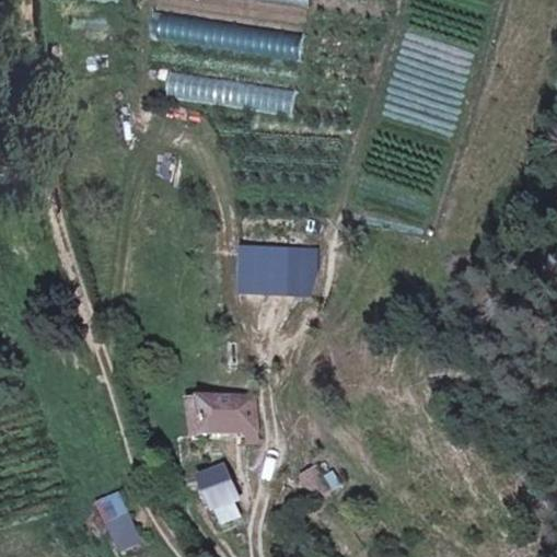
[(293,115),(308,0),(157,0),(148,65),(169,67),(164,99),(293,115)]
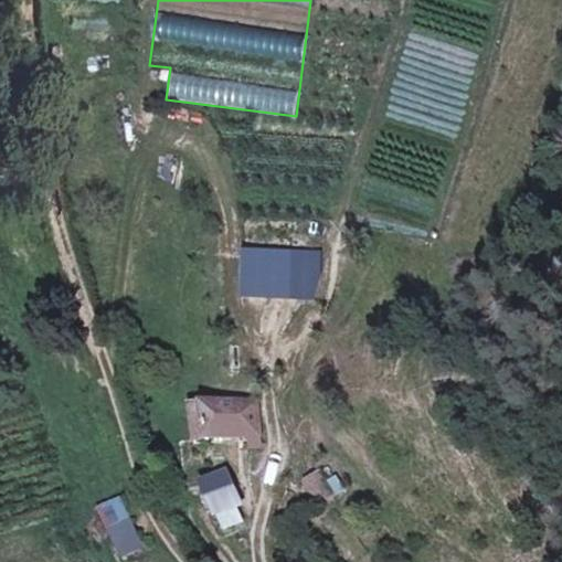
[(184,399),(183,430),(253,432),(254,402),(184,399)]
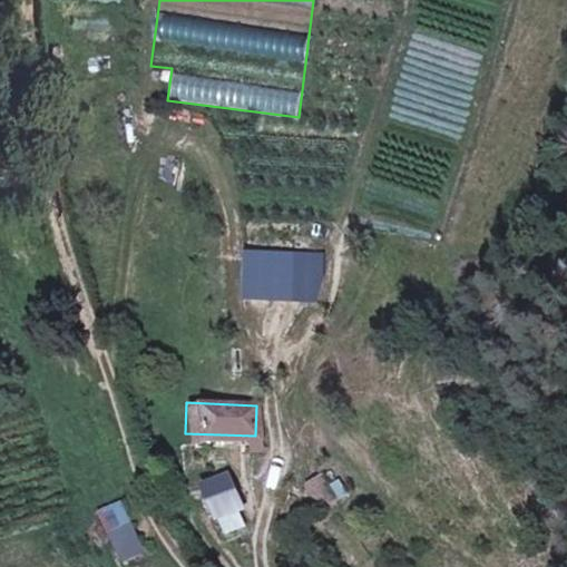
[(240,505),(222,467),(197,476),(213,516),(240,505)]
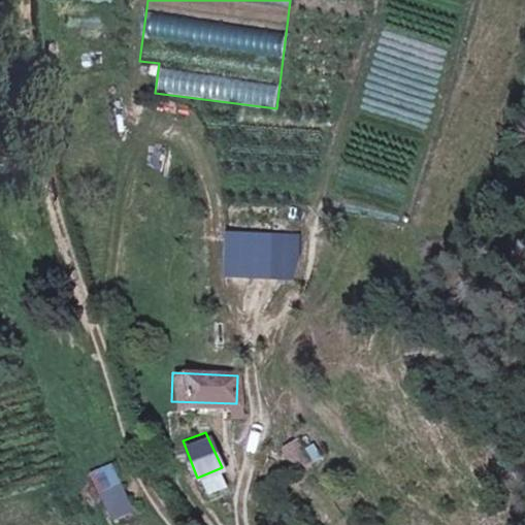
[(297,471),(313,460),(296,437),(281,449),(297,471)]
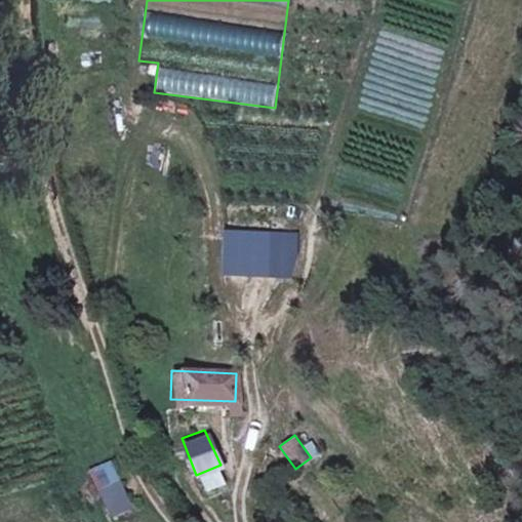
[(108,455),(83,466),(105,518),(129,508),(108,455)]
